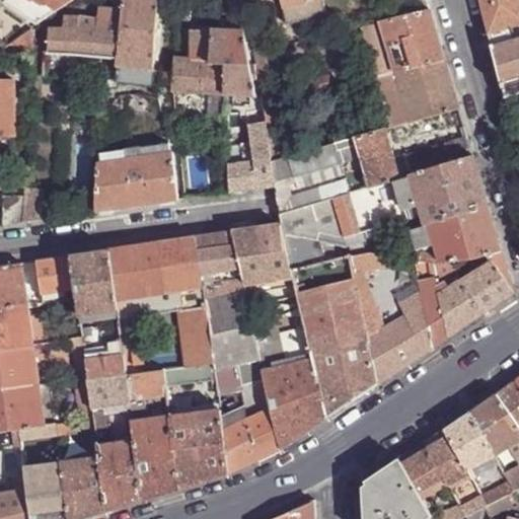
[(45,6),(54,15),(76,0),(8,0),(6,4),(29,20),(40,7),(42,8),(45,6)]
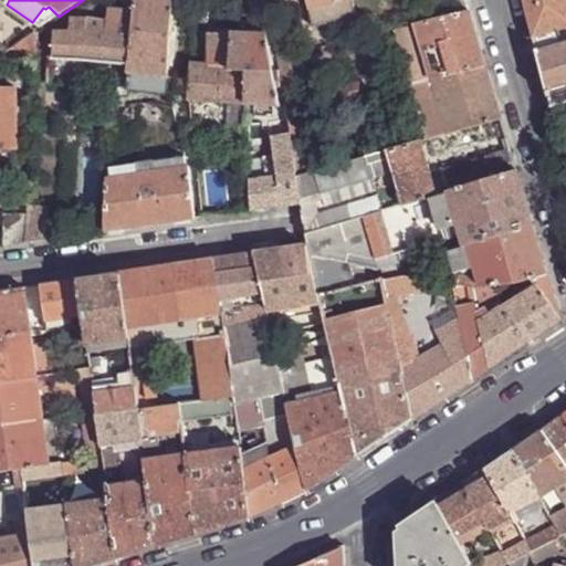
[(133,0),(132,13),(127,64),(125,87),(165,91),(166,76),(173,0),(133,0)]
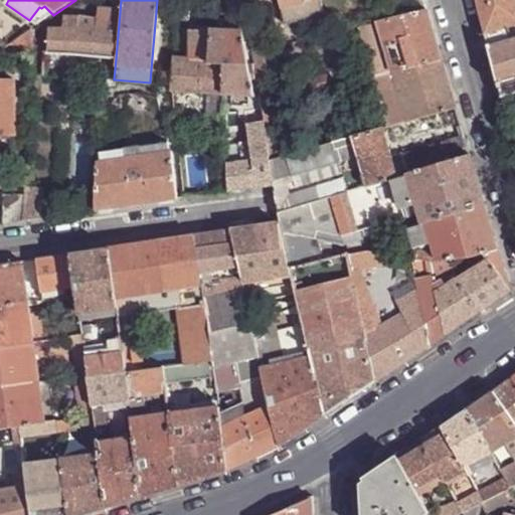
[(278,0),(284,25),(323,15),(319,0),(278,0)]
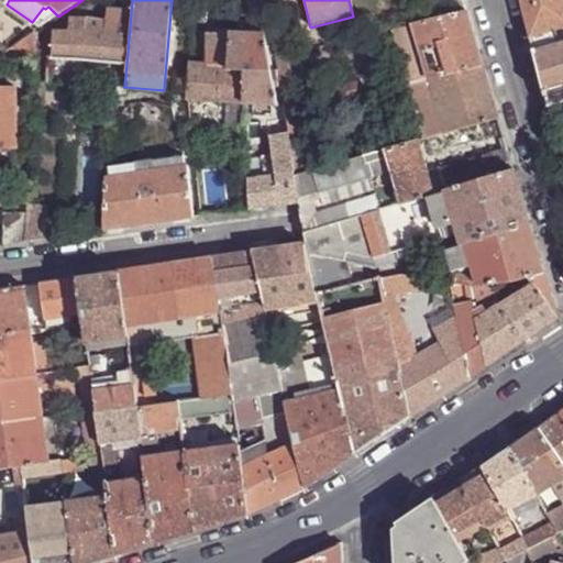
[(430,0),(435,20),(467,12),(463,0),(430,0)]
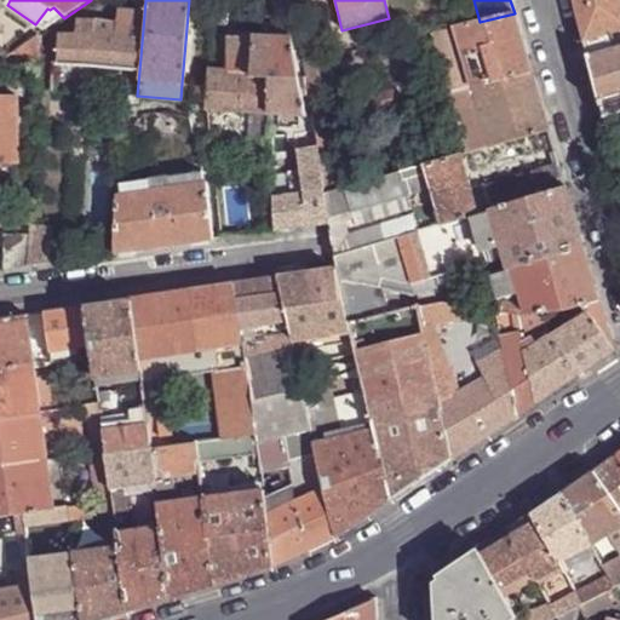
[(573,0),(583,41),(619,30),(619,4),(619,0),(573,0)]
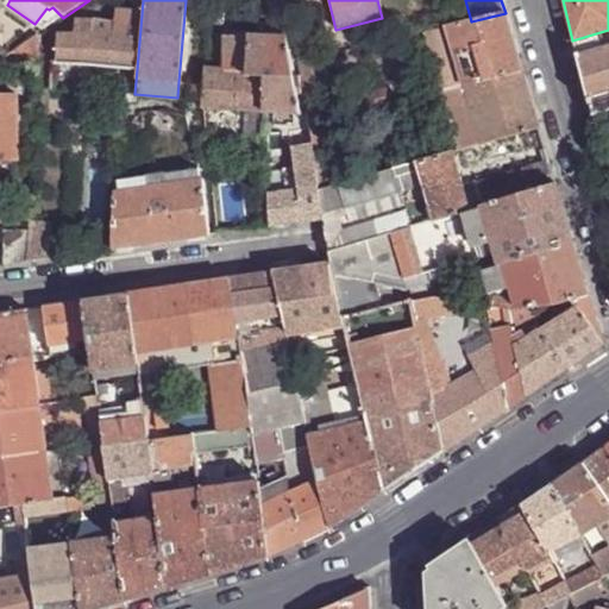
[(35,24),(43,31),(63,18),(52,7),(49,10),(46,8),(35,24)]
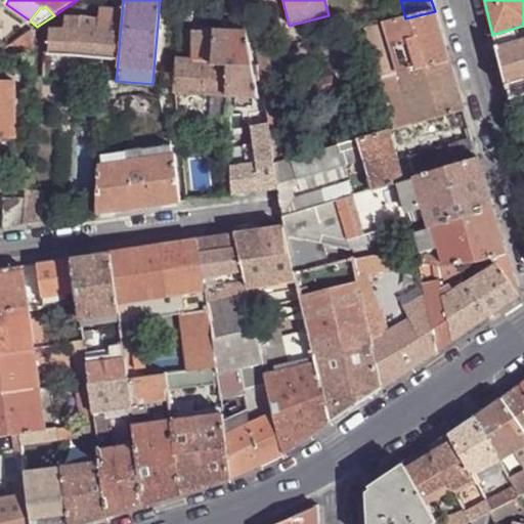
[(118,59),(122,12),(98,10),(97,17),(89,16),(88,22),(63,20),(62,34),(48,34),(47,55),(118,59)]
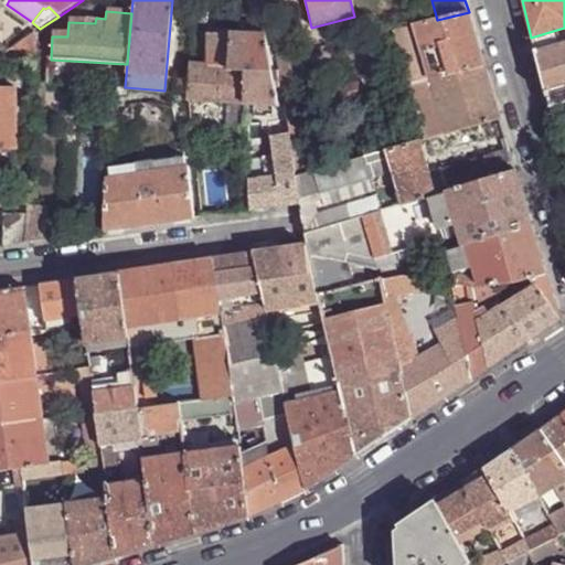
[(423,56),(429,80),(484,65),(469,12),(437,20),(396,29),(406,62),(423,56)]
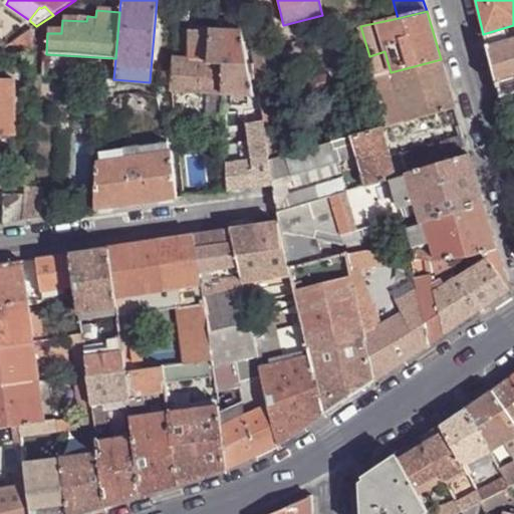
[(176,15),(174,44),(184,46),(186,30),(188,30),(189,16),(176,15)]
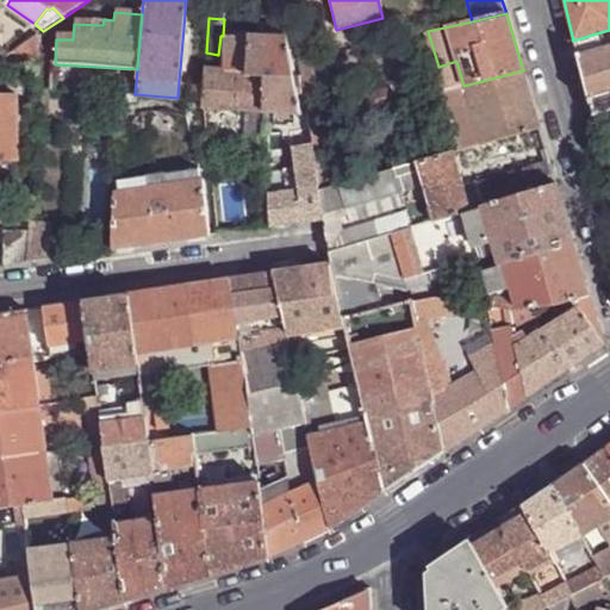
[(293,29),(297,51),(307,49),(304,27),(293,29)]
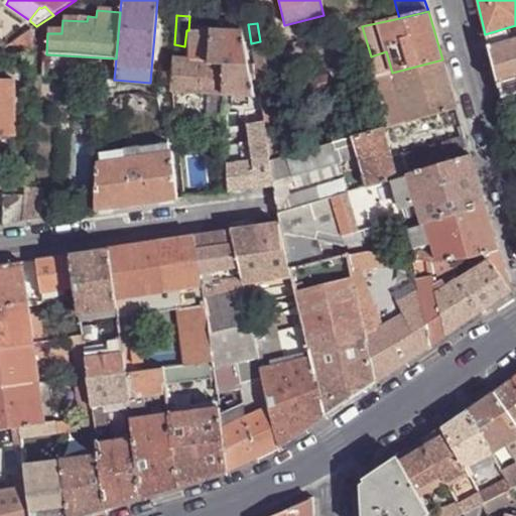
[(515,25),(485,34),(502,99),(515,94),(515,25)]
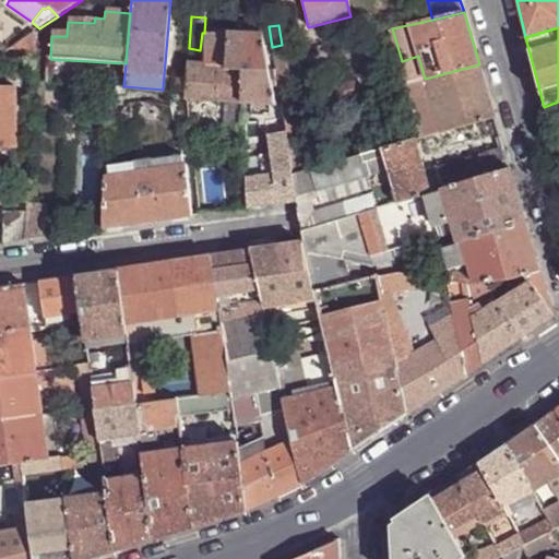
[(26,75),(35,75),(37,31),(10,49),(27,56),(26,75)]
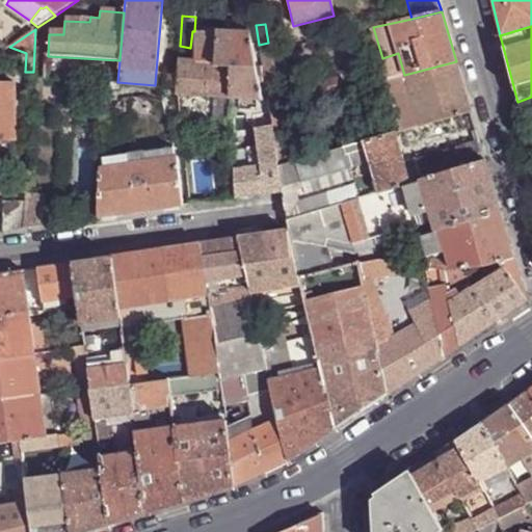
[(228,65),(230,97),(262,100),(259,85),(257,84),(249,31),(216,31),(216,40),(213,63),(228,65)]
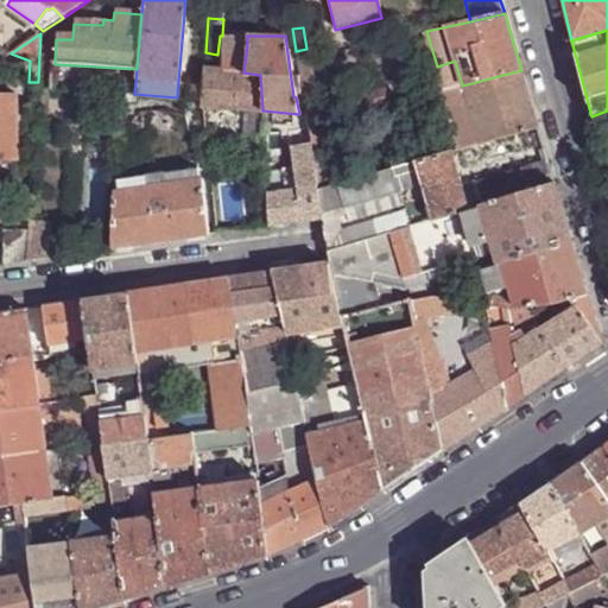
[(201,107),(263,111),(260,75),(244,73),(247,45),(228,46),(227,70),(204,68),(203,84),(202,100),(201,107)]
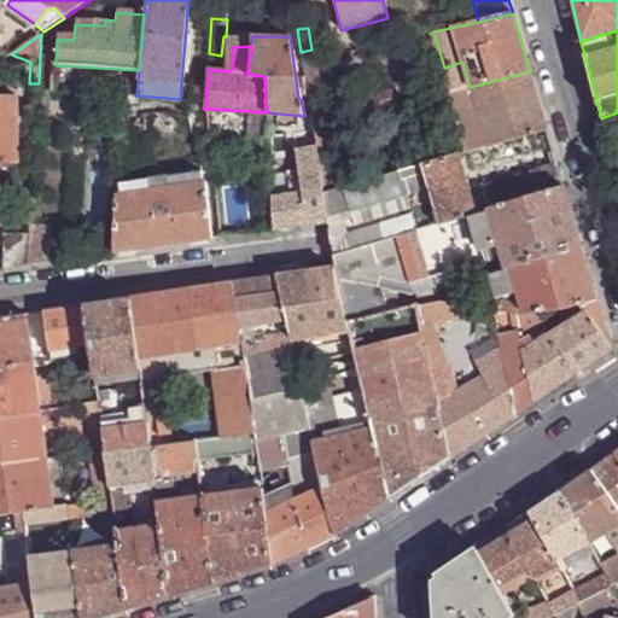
[(302,62),(313,127),(327,123),(321,98),(316,100),(314,85),(319,85),(314,58),(302,62)]
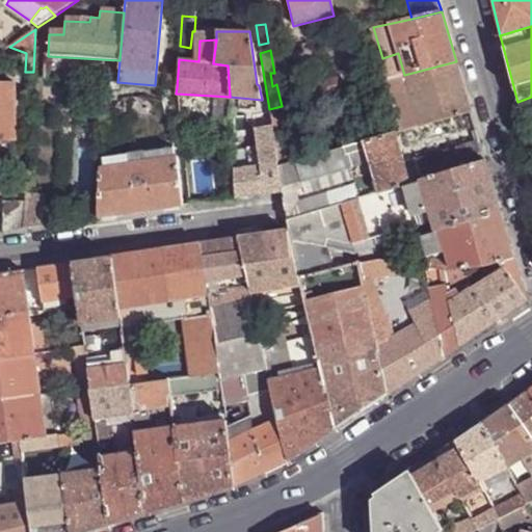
[(382,58),(388,79),(391,78),(404,75),(398,53),(382,58)]
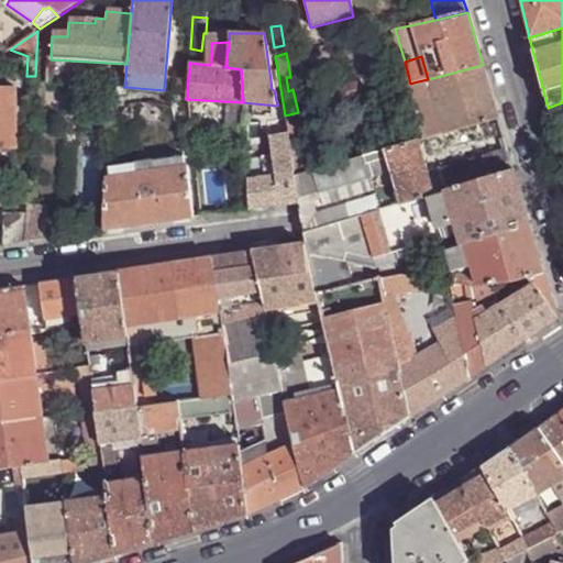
[(414,83),(428,138),(498,118),(483,65),(428,79),(414,83)]
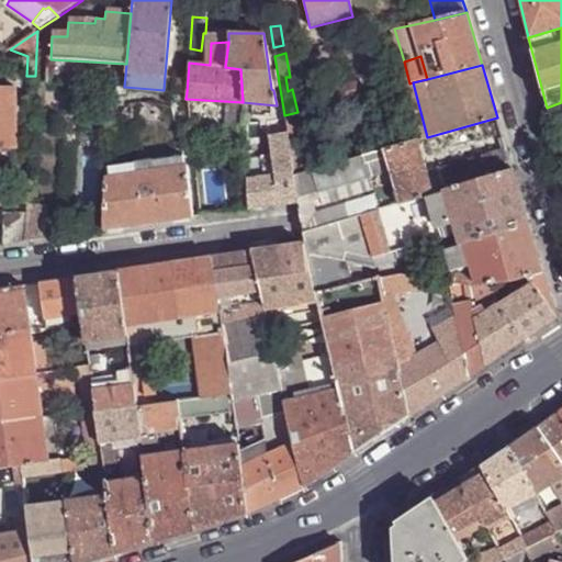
[(164,90),(187,92),(188,78),(165,76),(164,90)]
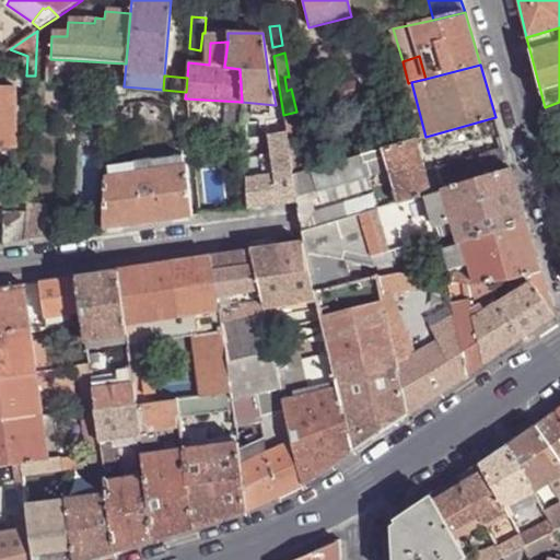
[(335,88),(339,101),(359,96),(356,82),(335,88)]
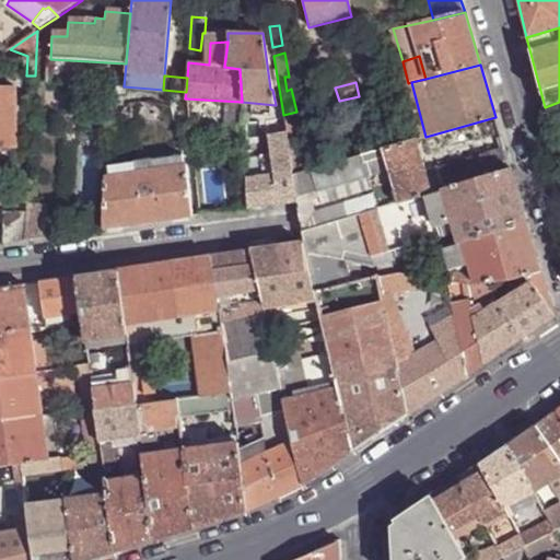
[(0,143),(16,143),(14,86),(0,89),(0,143)]
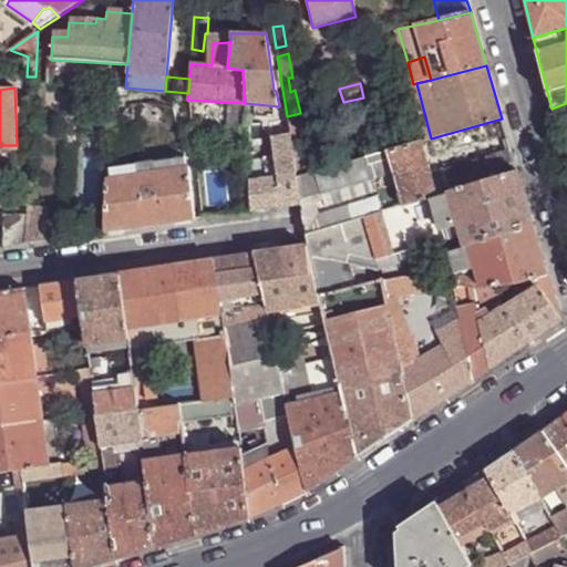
[(125,94),(125,88),(113,89),(112,101),(116,102),(116,95),(125,94)]
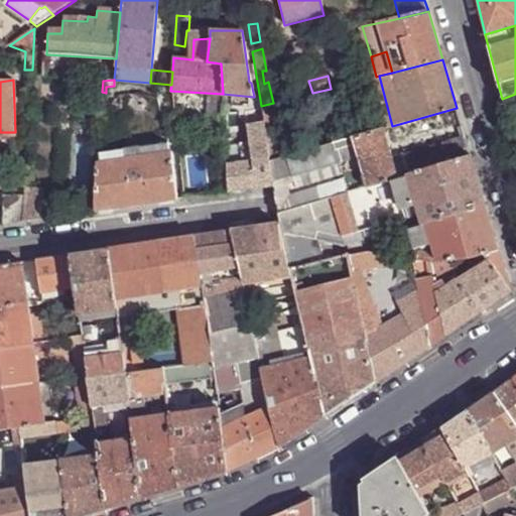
[(173,112),(224,115),(223,94),(170,91),(173,112)]
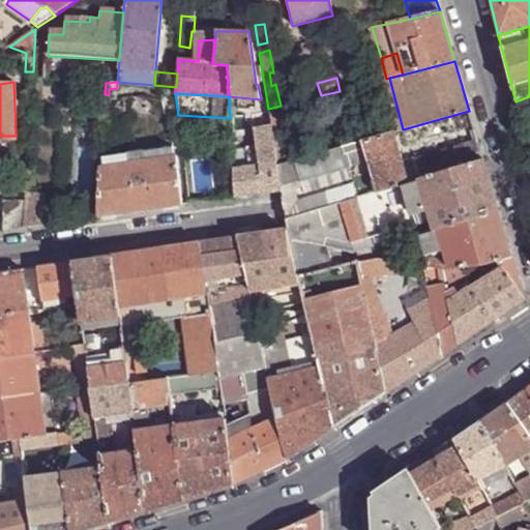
[(274,146),(277,165),(292,160),(289,146),(288,135),(284,136),(281,106),(268,109),(273,138),(274,146)]
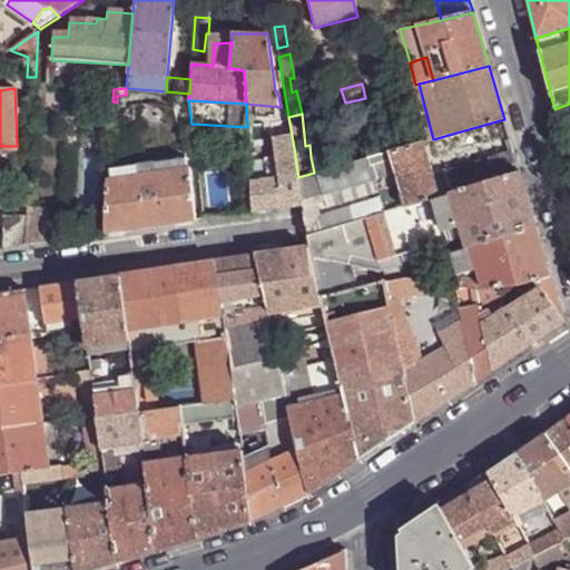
[(311,157),(314,173),(387,153),(408,147),(402,133),(311,157)]
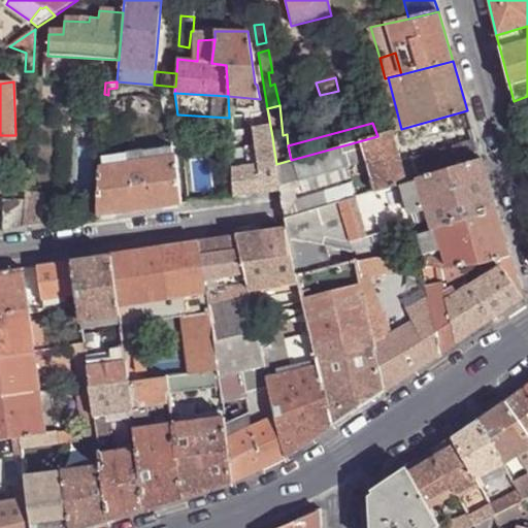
[(359,141),(374,191),(408,182),(401,160),(392,132),(377,136),(359,141)]
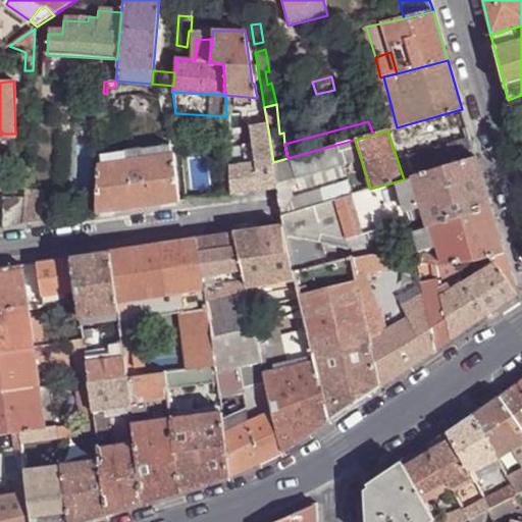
[(370,189),(355,140),(288,158),(273,162),(277,187),(281,215),(370,189)]
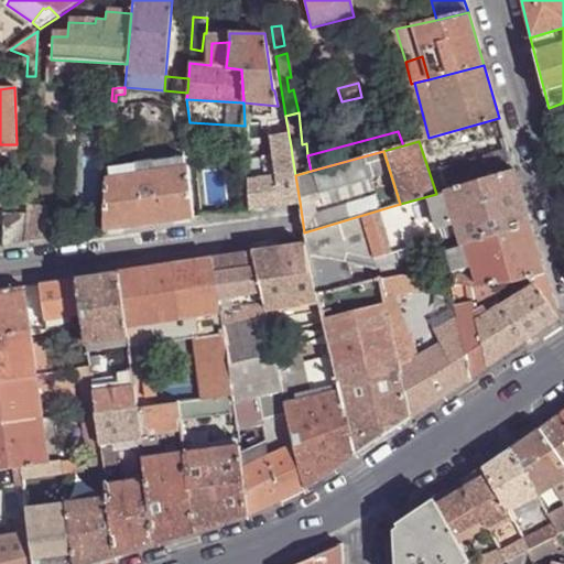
[(429,171),(436,194),(514,170),(508,151),(441,171),(440,167),(429,171)]
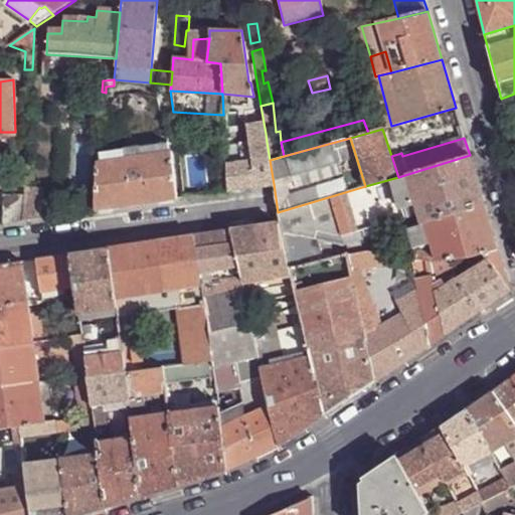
[(240,150),(241,162),(250,161),(248,145),(247,140),(243,141),(244,150),(240,150)]
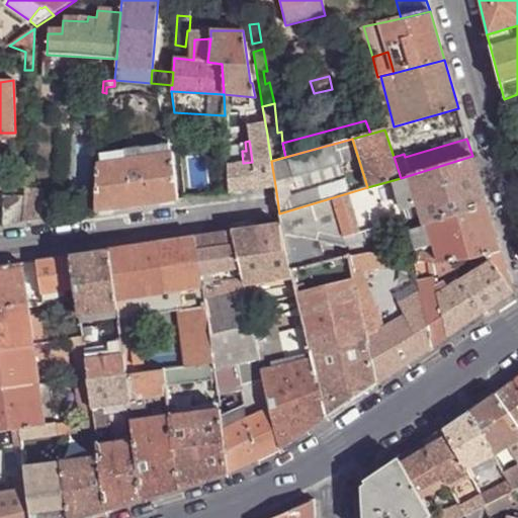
[(230,192),(275,185),(271,161),(268,143),(261,145),(250,146),(252,162),(243,163),(229,165),(230,192)]
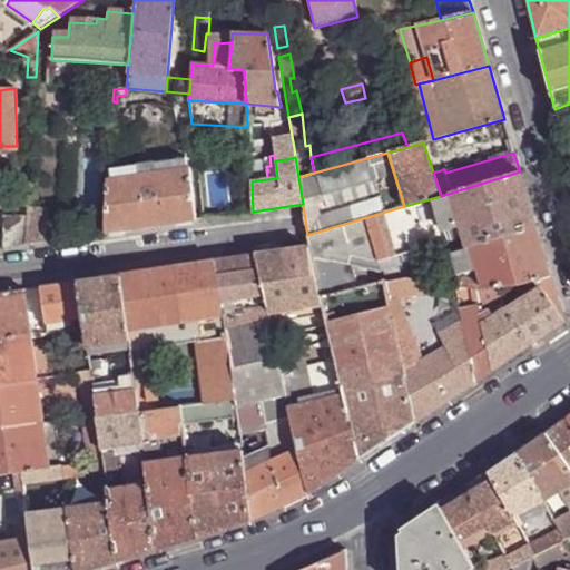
[(106,234),(196,220),(190,167),(186,168),(185,158),(109,169),(106,234)]
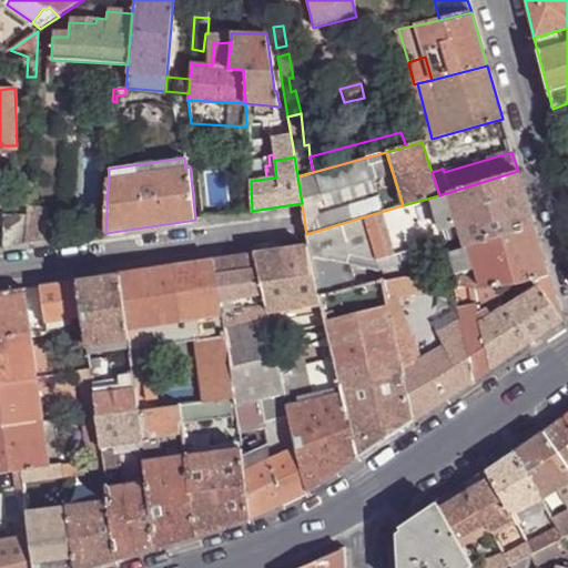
[(202,219),(230,215),(225,184),(224,175),(206,179),(205,168),(196,169),(202,219)]
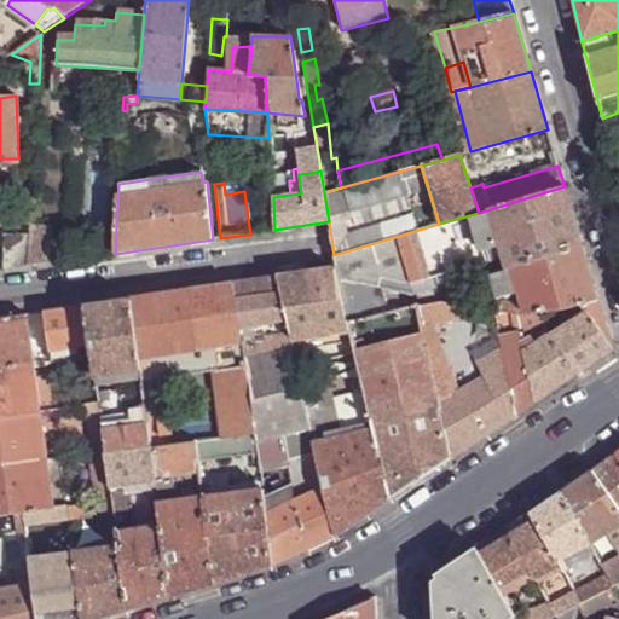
[(339,281),(350,323),(388,312),(381,288),(377,288),(380,278),(410,284),(432,278),(434,287),(415,295),(417,304),(417,305),(439,301),(470,306),(466,291),(460,270),(502,256),(505,267),(512,266),(582,246),(565,186),(479,213),(439,224),(334,255),(335,268),(336,268),(339,281)]
